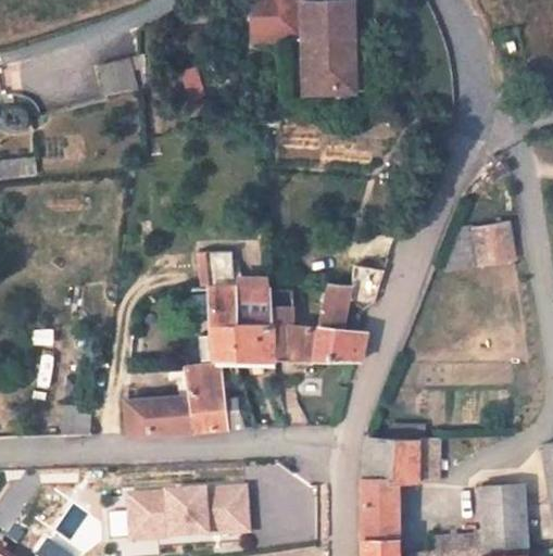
[(303,0),(255,0),(255,25),(284,24),(285,41),(309,40),(310,89),(356,88),(355,1),(304,2),(303,0)]
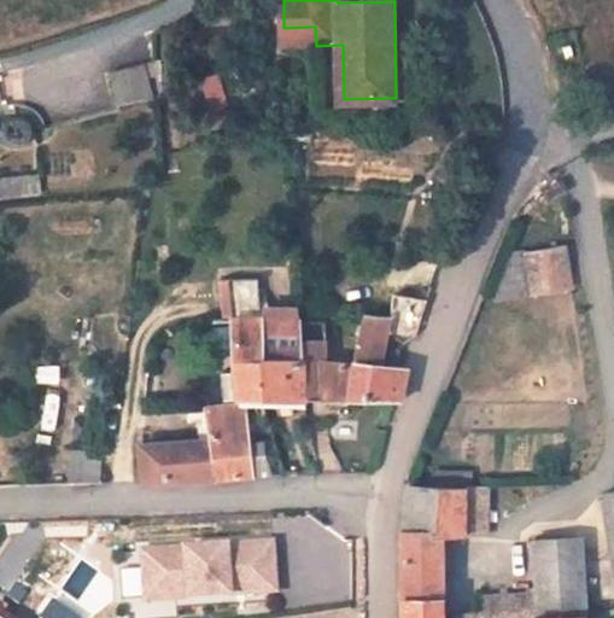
[(142,63),(103,70),(110,105),(150,98),(142,63)]
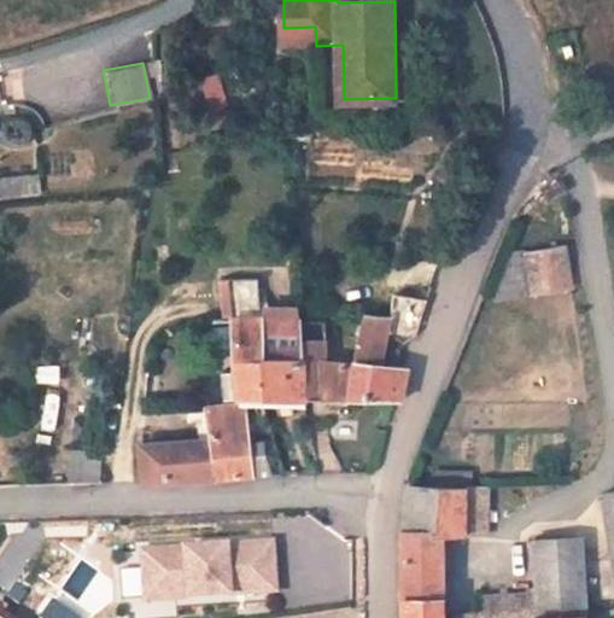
[(189,85),(197,110),(223,103),(216,76),(189,85)]
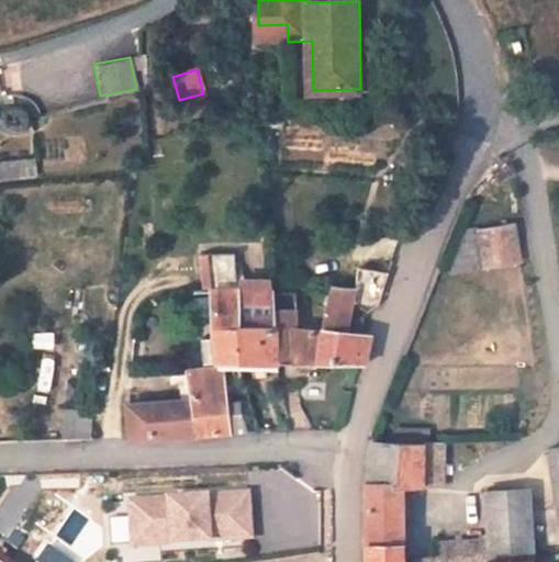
[(0,181),(34,178),(32,157),(0,161),(0,181)]
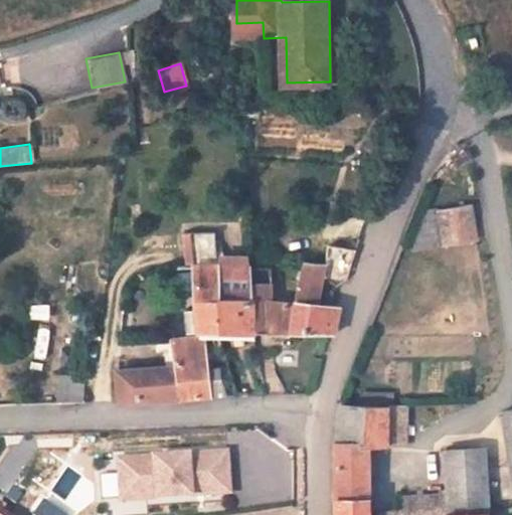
[(435,252),(466,250),(464,218),(433,220),(435,252)]
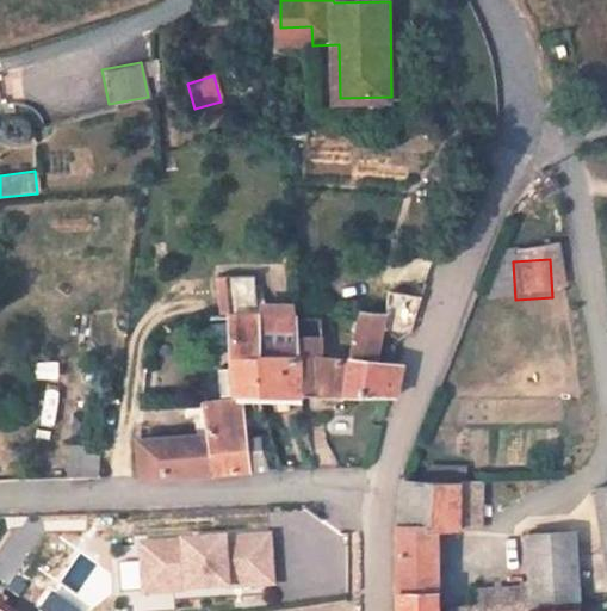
[(220,322),(223,322),(258,321),(256,281),(220,279),(220,322)]
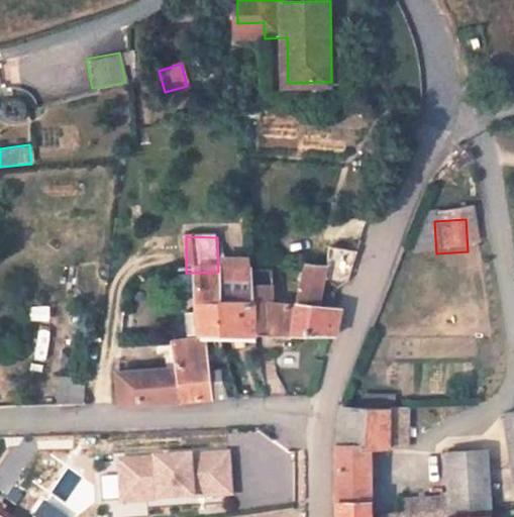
[(259,334),(253,285),(252,269),(218,272),(226,333),(259,334)]
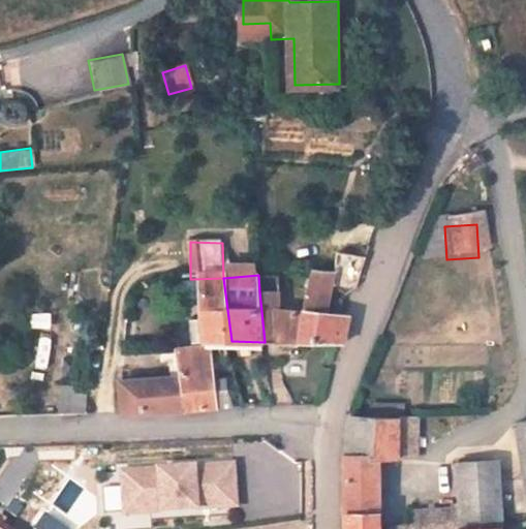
[(299,341),(341,342),(348,314),(323,314),(326,296),(353,296),(359,277),(304,276),(300,313),(299,341)]
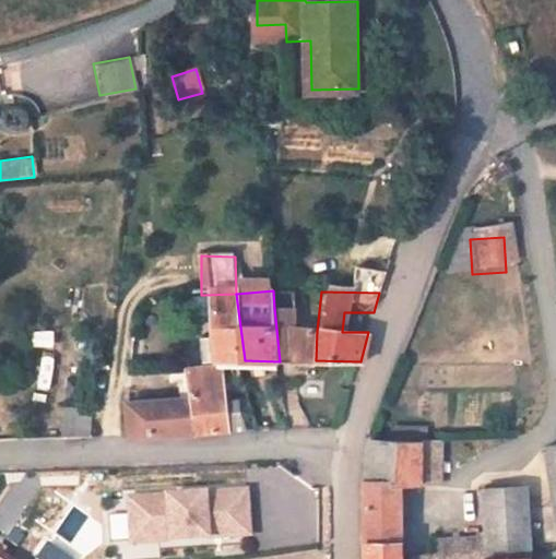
[(226,360),(245,360),(236,294),(204,295),(206,323),(210,367),(226,366),(226,360)]
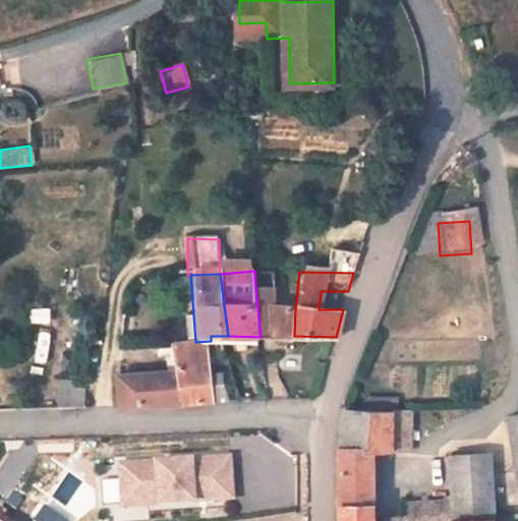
[(294,336),(295,308),(278,307),(277,286),(255,287),(261,337),(294,336)]
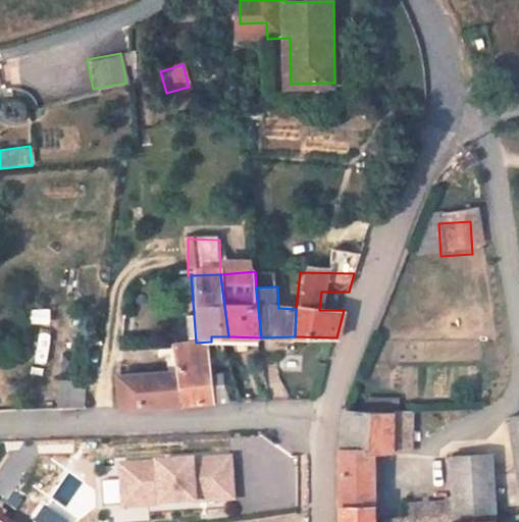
[(44,364),(47,333),(34,332),(31,362),(44,364)]
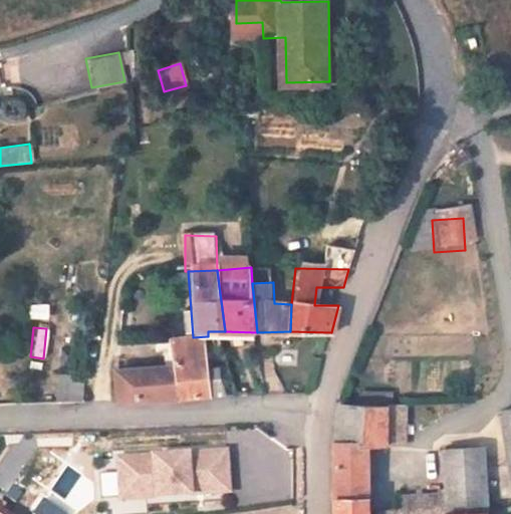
[(211,400),(210,368),(208,336),(193,337),(173,338),(176,368),(136,370),(139,402),(211,400)]
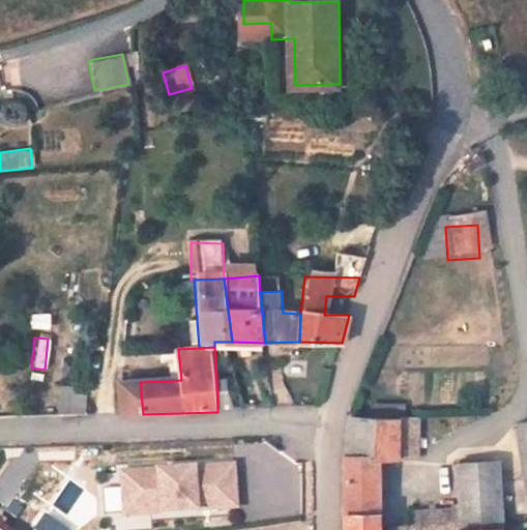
[(58,357),(57,379),(75,380),(76,358),(58,357)]
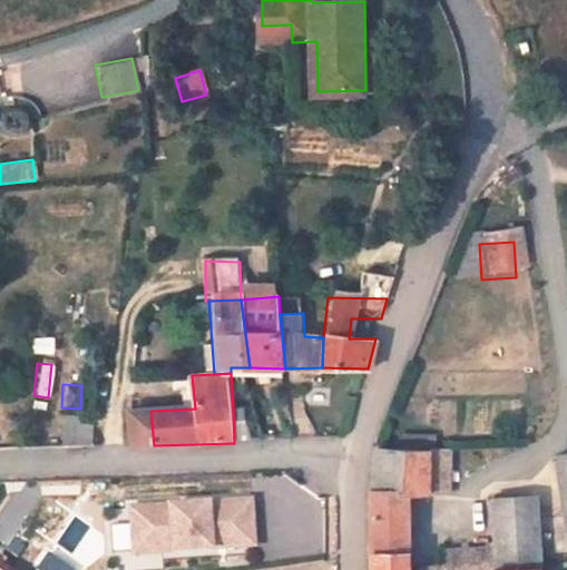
[(233,409),(234,443),(248,442),(244,409),(233,409)]
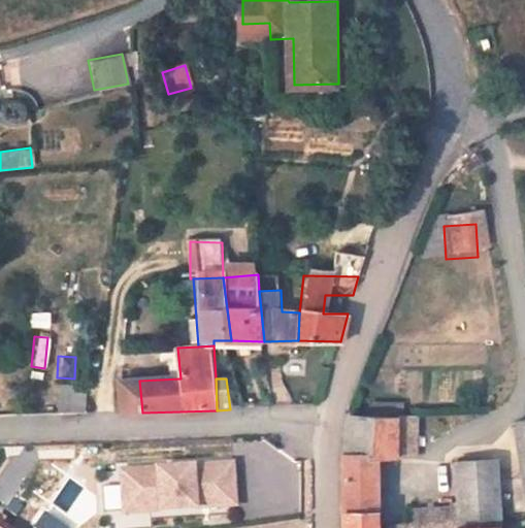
[(84,410),(81,386),(54,387),(55,413),(84,410)]
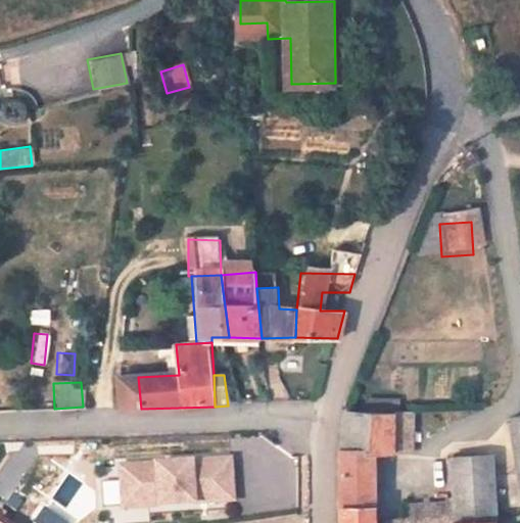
[(343,415),(340,522),(375,522),(379,466),(390,467),(392,419),(343,415)]
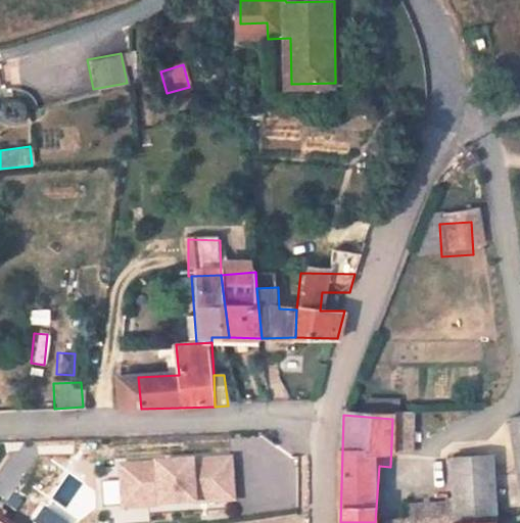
[(519,511),(519,430),(507,431),(516,512),(519,511)]
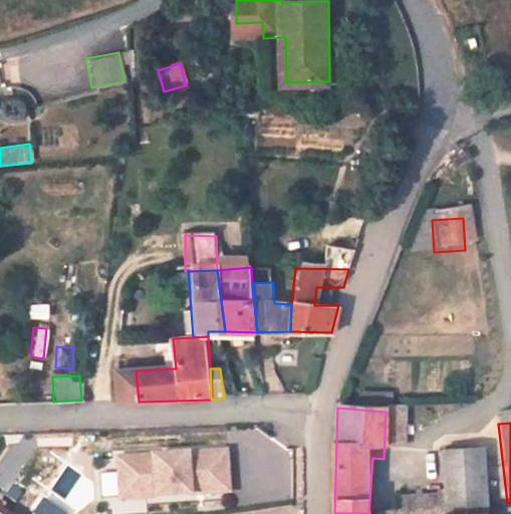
[(113,513),(144,512),(144,503),(229,498),(225,443),(109,451),(111,483),(91,484),(93,513),(113,513)]
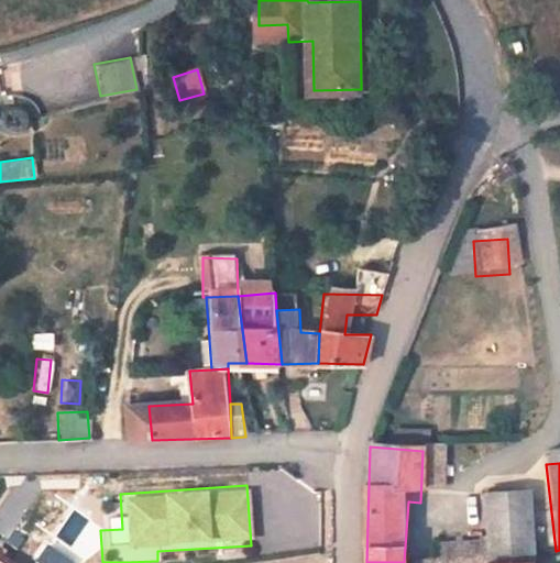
[(529,562),(524,504),(470,504),(471,538),(430,555),(430,562),(529,562)]
